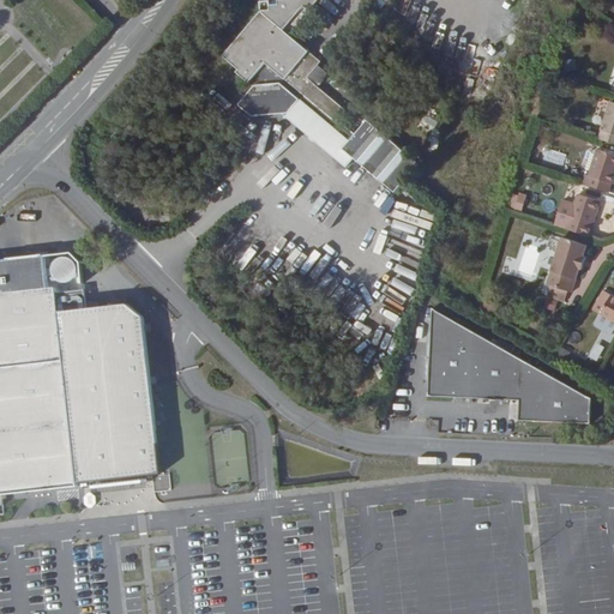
[(252,116),(283,114),(289,114),(301,100),(350,140),(343,149),(355,158),(396,192),(420,163),(368,120),(356,134),(338,120),(347,110),(308,78),(321,61),(287,32),(309,24),(311,23),(312,22),(313,19),(314,18),(313,16),(313,13),(311,11),(319,0),(260,0),(262,12),(223,56),(239,70),(238,72),(248,83),(240,92),(245,97),(239,104),(252,116)]
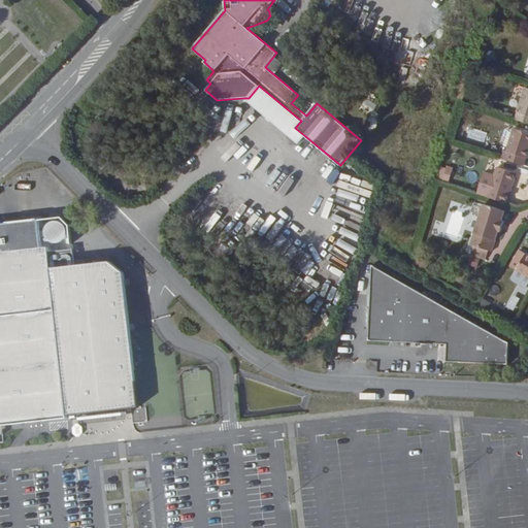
[(501,0),(498,4),(503,9),(507,4),(503,0),(501,0)]
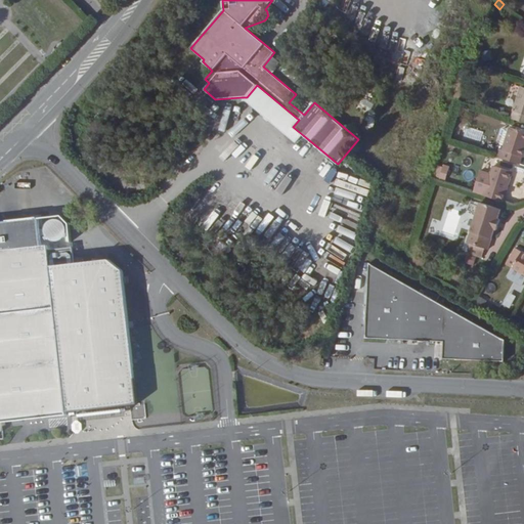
[(296,143),(303,135),(293,127),(299,120),(257,85),(247,97),(242,97),(296,143)]
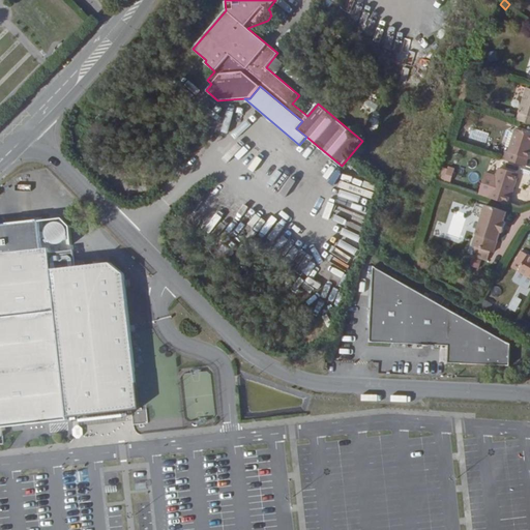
[(529,88),(527,88),(518,120),(529,123),(529,88)]
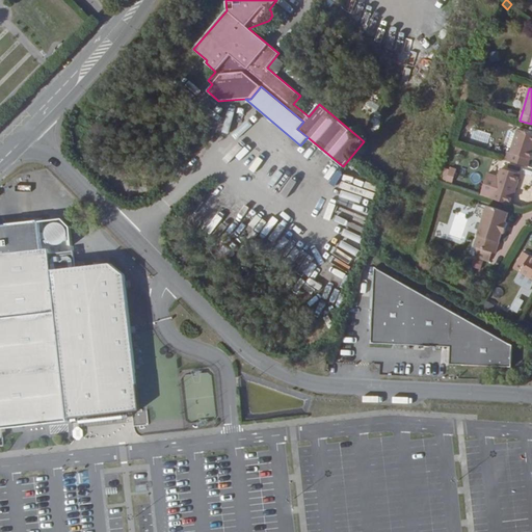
[(531,133),(517,128),(509,153),(512,154),(510,161),(528,166),(531,159),(531,160),(531,133)]
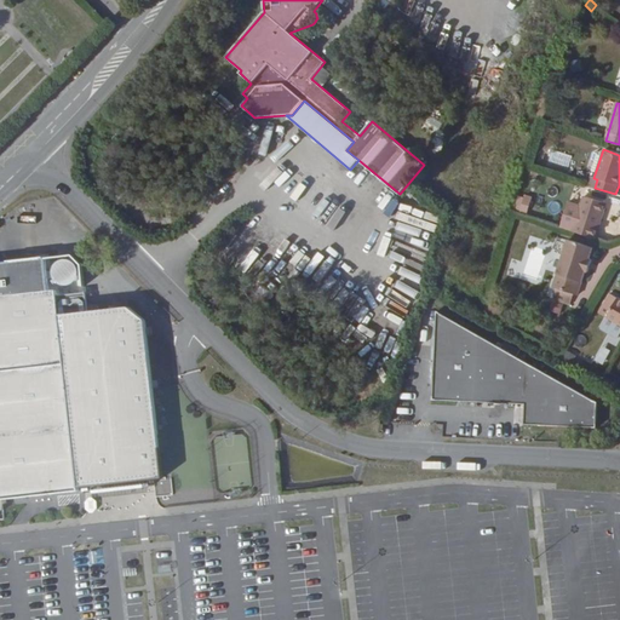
[(518,211),(527,213),(532,197),(523,195),(518,211)]
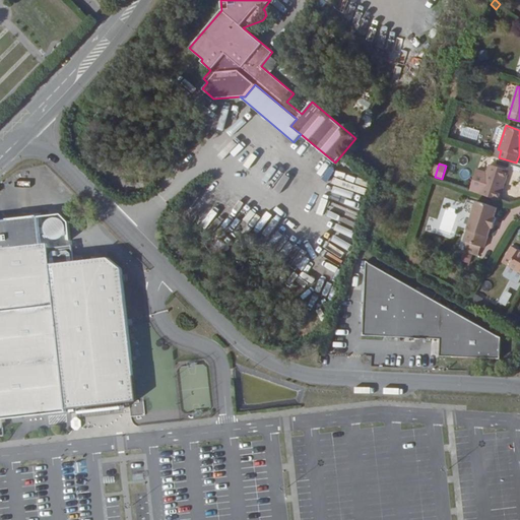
[(509,171),(490,164),(480,194),(500,200),(509,171)]
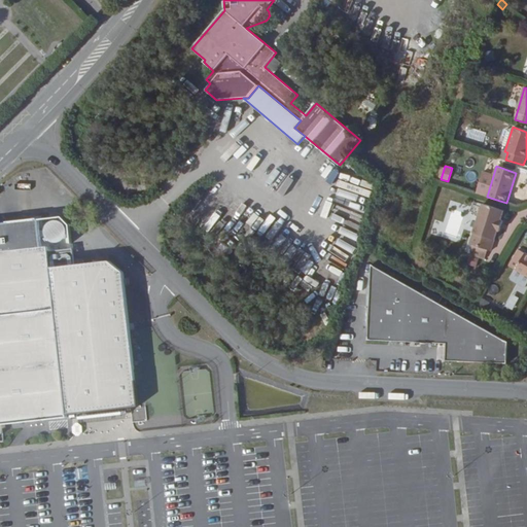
[(483,203),(469,244),(491,251),(498,231),(499,232),(503,220),(502,220),(505,211),(483,203)]
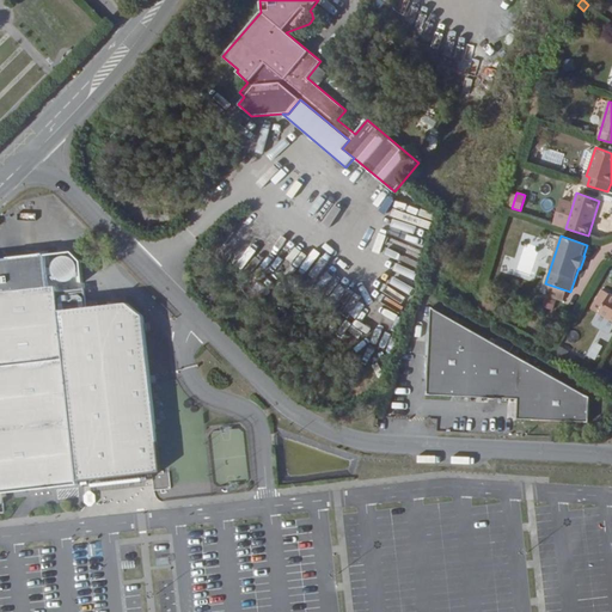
[(0,493),(77,485),(77,481),(160,472),(144,317),(127,303),(87,307),(59,311),(56,292),(56,286),(49,287),(44,255),(0,258),(0,493)]
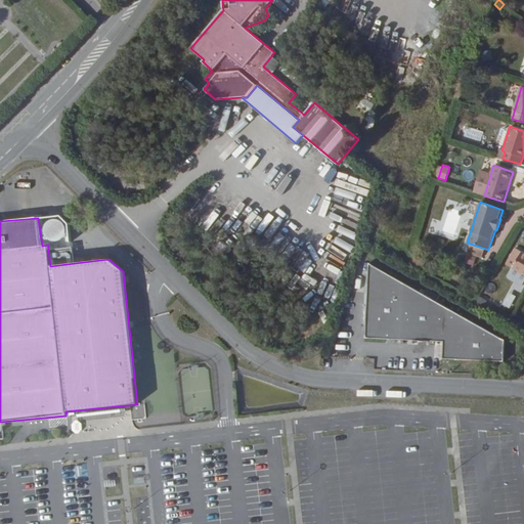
[(48,250),(50,266),(75,263),(73,247),(48,250)]
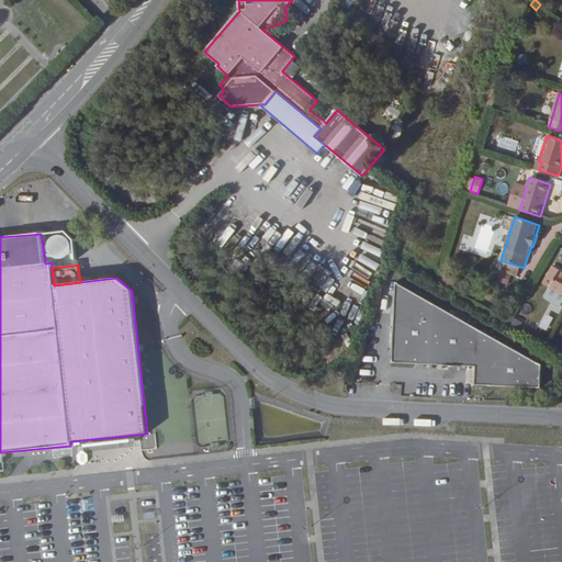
[(561,270),(560,269),(552,265),(546,277),(553,280),(549,288),(561,294),(561,270)]
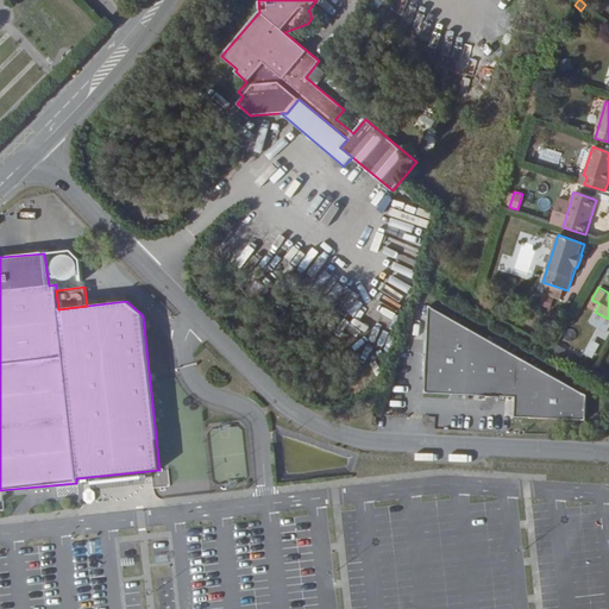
[(588,307),(595,312),(600,303),(591,300),(588,307)]
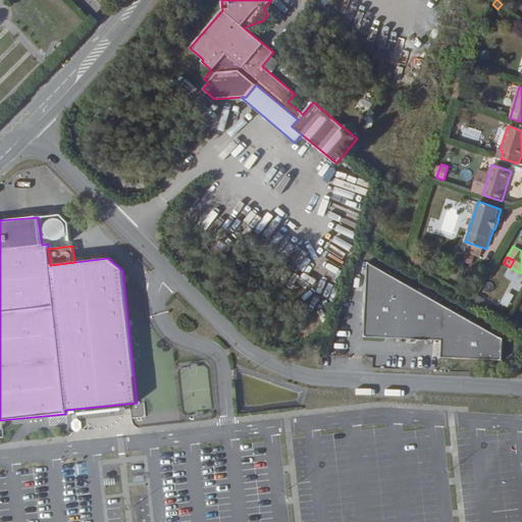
[(504,338),(368,262),(364,336),(441,341),(441,358),(503,361),(504,338)]
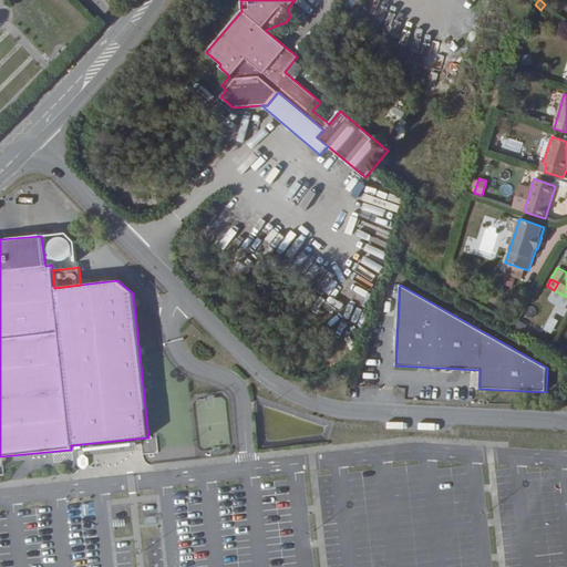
[(552,334),(559,322),(550,317),(543,329),(552,334)]
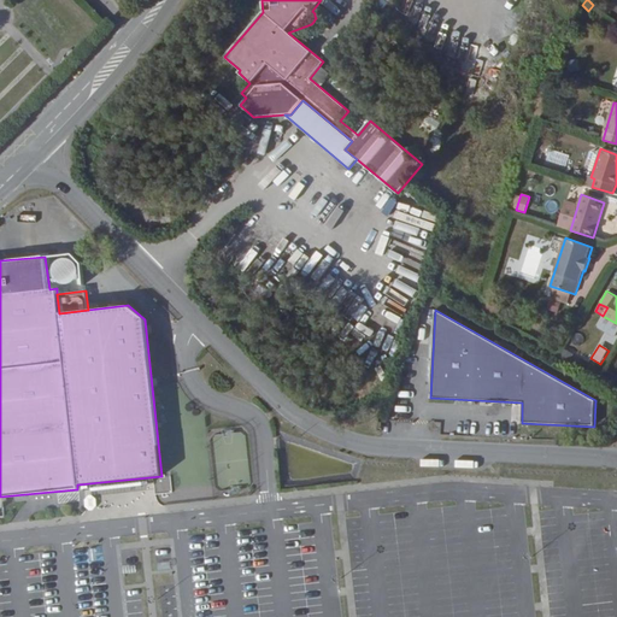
[(154,491),(169,491),(169,479),(154,479),(154,491)]
